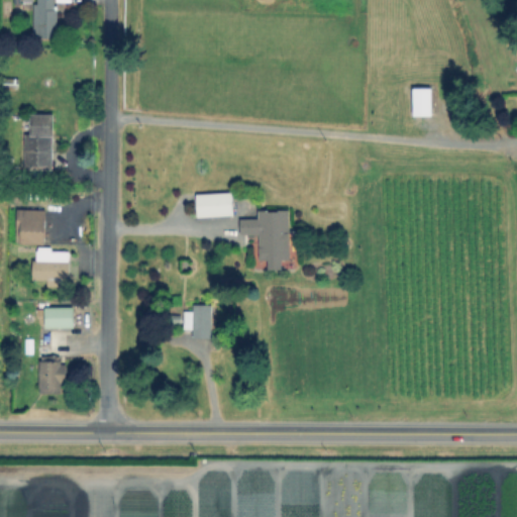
[(56,0),(56,38),(37,38),(37,0),(56,0)]
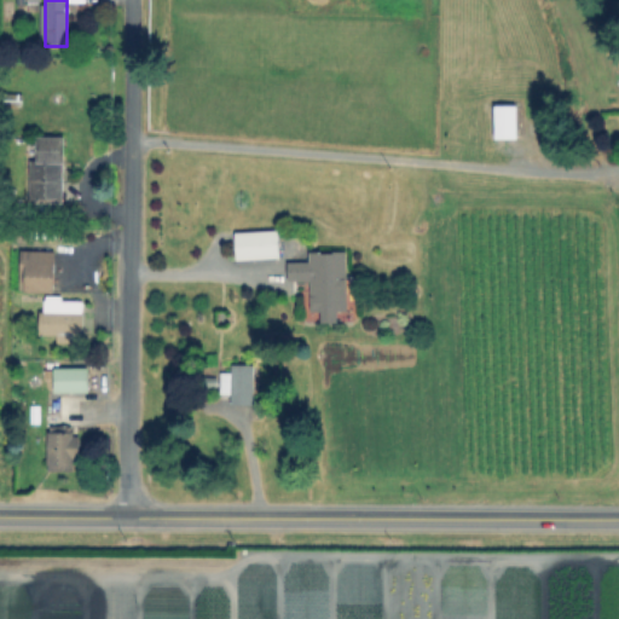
[(22,96),(22,105),(5,105),(5,96),(22,96)]
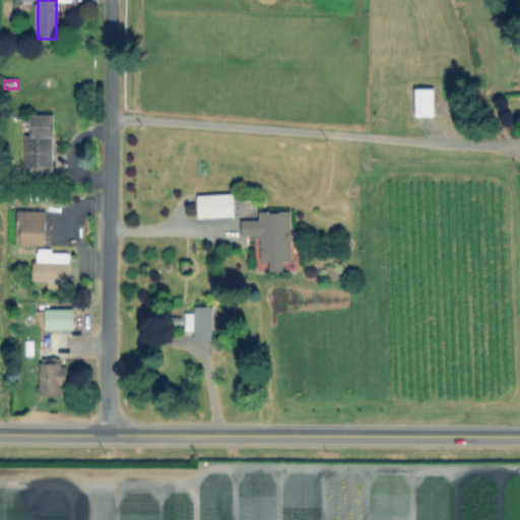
[(435,88),(435,117),(414,117),(414,88),(435,88)]
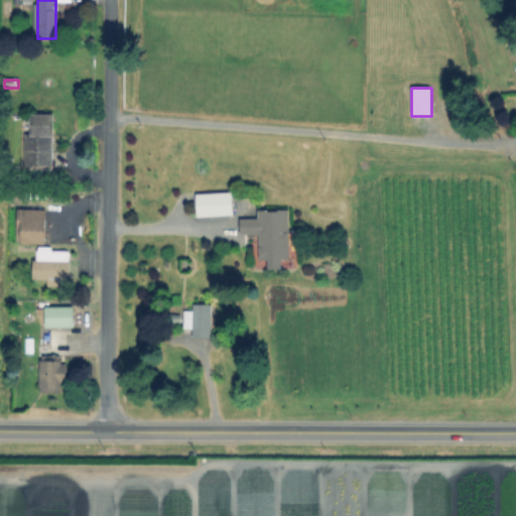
[(52,116),(52,168),(26,168),(26,136),(31,136),(31,116),(52,116)]
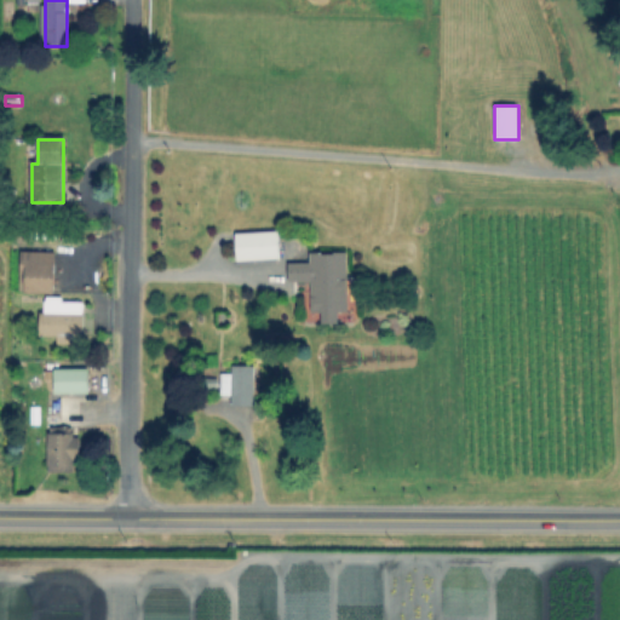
[(280,257),(236,260),(234,235),(277,231),(280,257)]
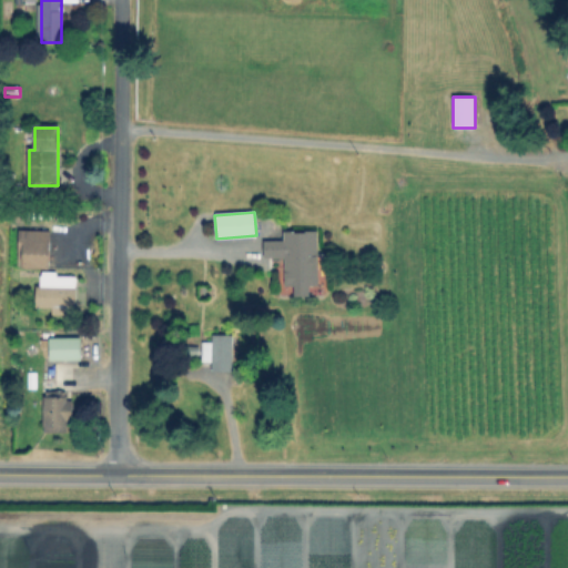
[(51,232),(48,269),(17,266),(20,230),(51,232)]
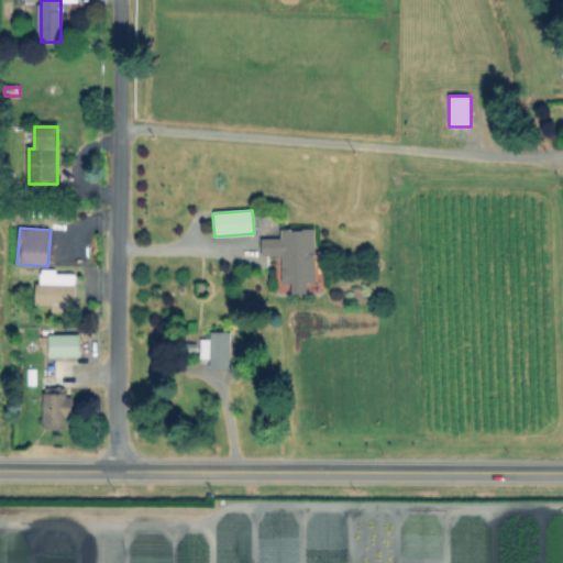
[(316,230),(315,283),(285,283),(285,254),(262,254),(262,239),(285,239),(285,230),(316,230)]
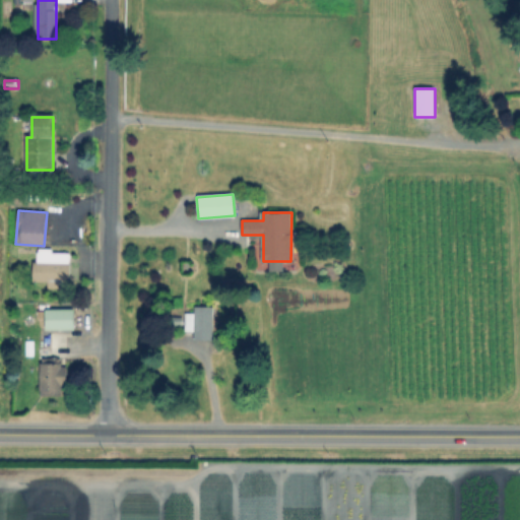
[(70,255),(67,283),(35,279),(38,251),(70,255)]
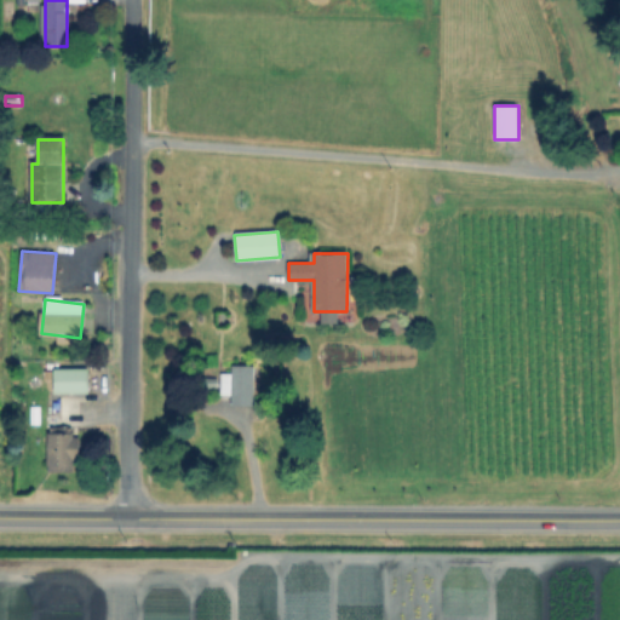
[(256,368),(256,405),(234,405),(235,392),(222,392),(222,375),(235,375),(235,367),(256,368)]
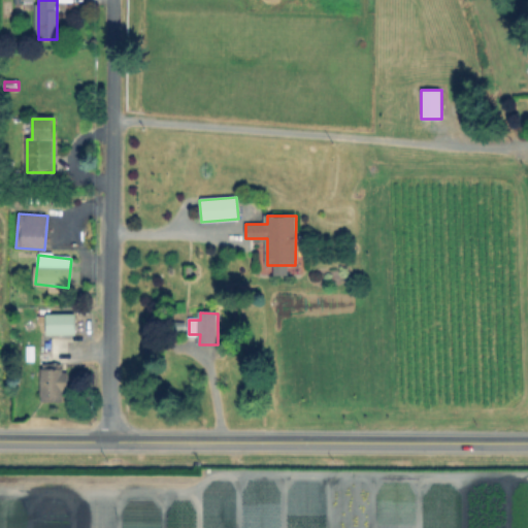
[(76,315),(76,337),(46,336),(46,315),(76,315)]
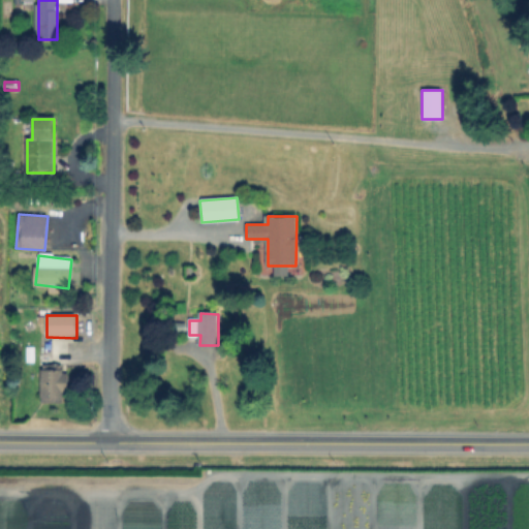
[(68,373),(68,391),(62,391),(62,402),(41,402),(42,363),(63,364),(62,373),(68,373)]
